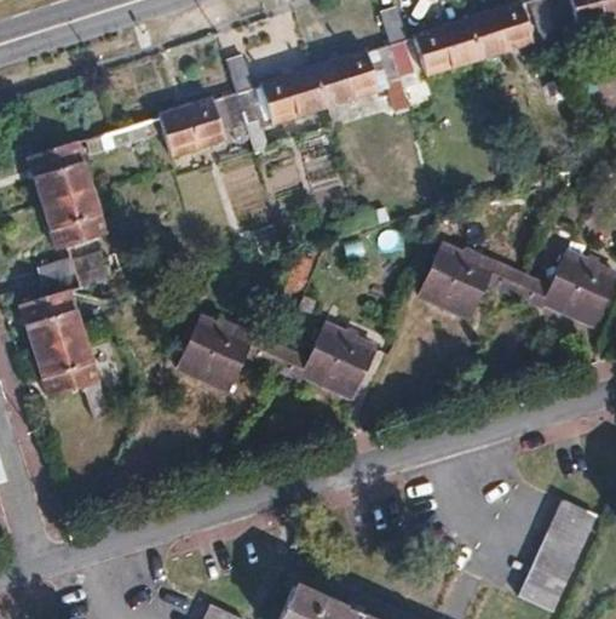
[(530,0),(541,32),(543,30),(554,27),(546,0),(530,0)]
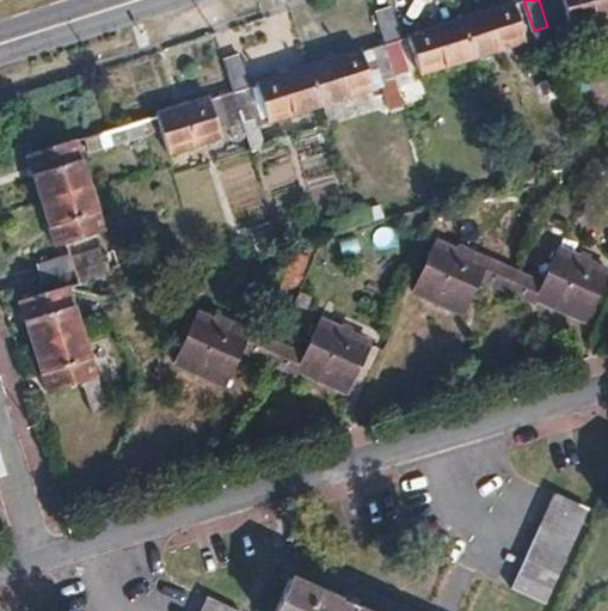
[(539,0),(547,26),(556,56),(558,63),(583,56),(577,36),(565,37),(562,24),(573,20),(576,25),(607,17),(607,0),(539,0)]
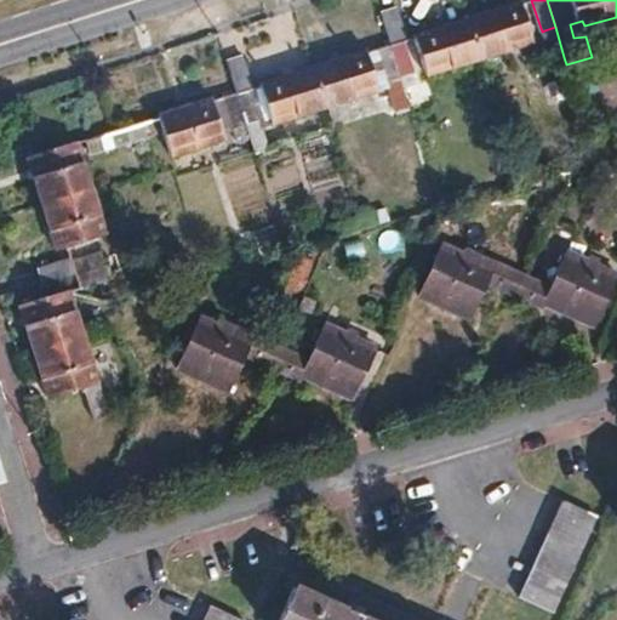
[(533,40),(523,1),(468,18),(480,57),(533,40)]
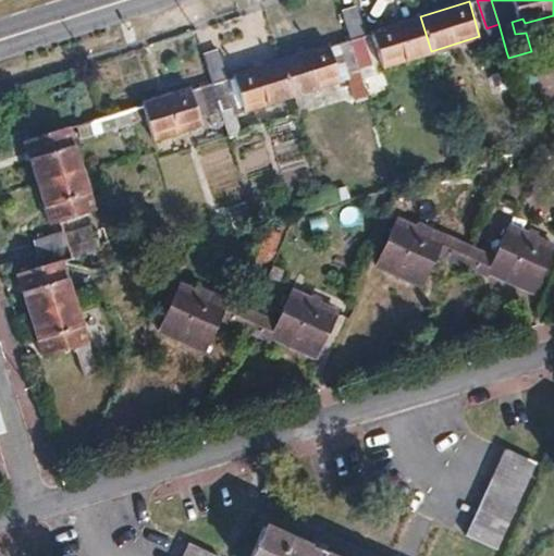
[(431,51),(420,16),(372,31),(373,35),(366,36),(357,7),(342,11),(351,40),(359,68),(370,102),(393,96),(384,66),(431,51)]
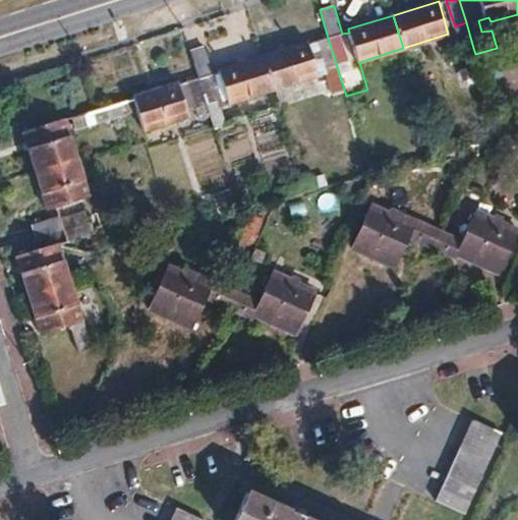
[(473,48),(466,22),(457,25),(464,51),(473,48)]
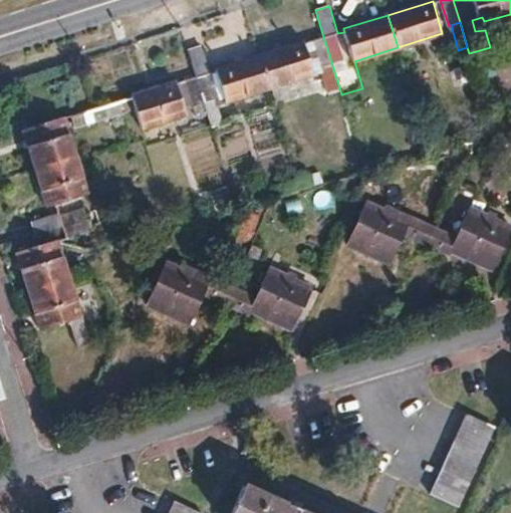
[(312,40),(320,65),(321,65),(331,62),(323,37),(312,40)]
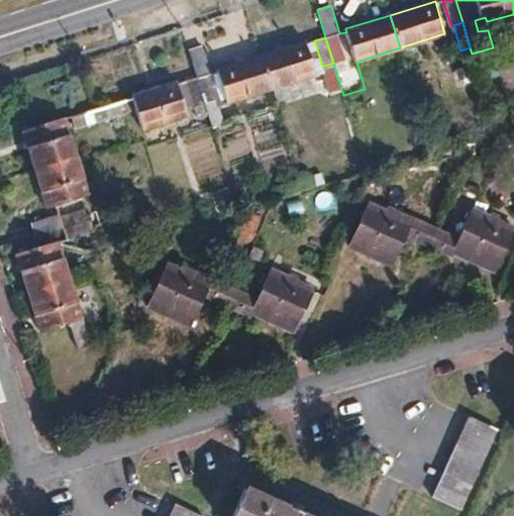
[(315,75),(305,41),(262,56),(273,89),(315,75)]
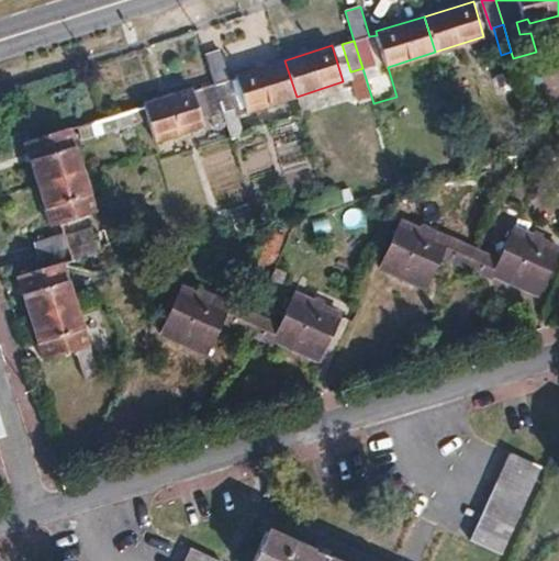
[(214,83),(223,113),(237,109),(228,80),(232,79),(222,49),(205,55),(214,83)]
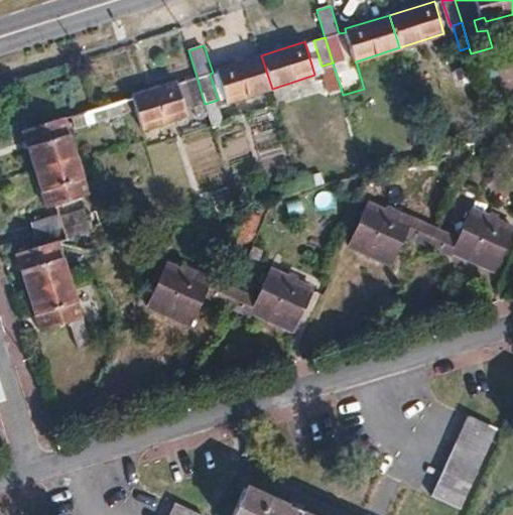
[(261,55),(217,70),(227,103),(272,89),(261,55)]
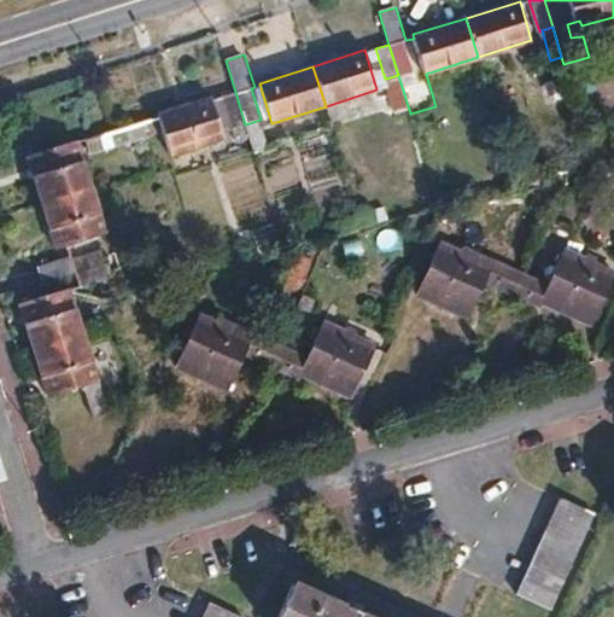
[(410,114),(398,75),(386,79),(398,117),(410,114)]
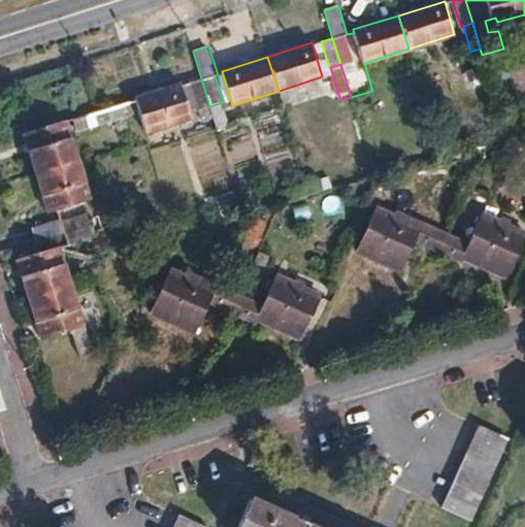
[(209,106),(201,78),(190,83),(198,109),(209,106)]
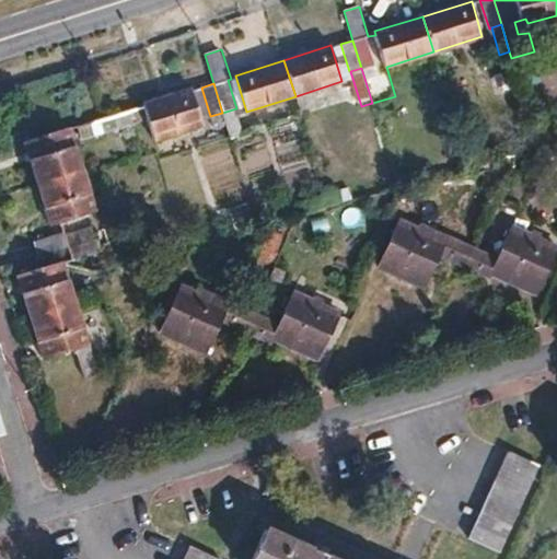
[(193,89),(142,105),(154,140),(204,125),(193,89)]
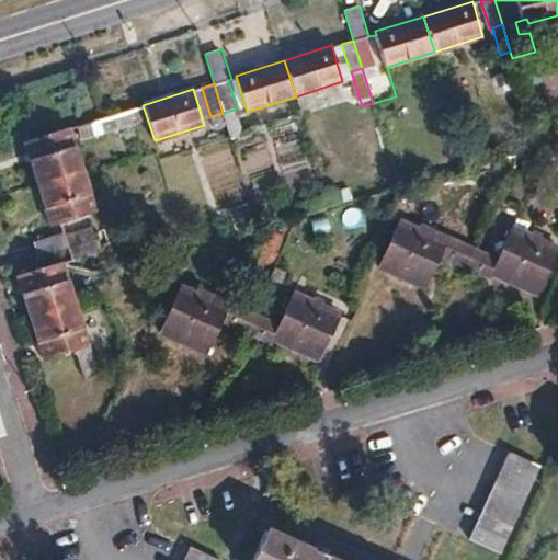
[(106,116),(102,102),(73,111),(80,126),(93,122),(99,138),(134,127),(129,111),(106,116)]
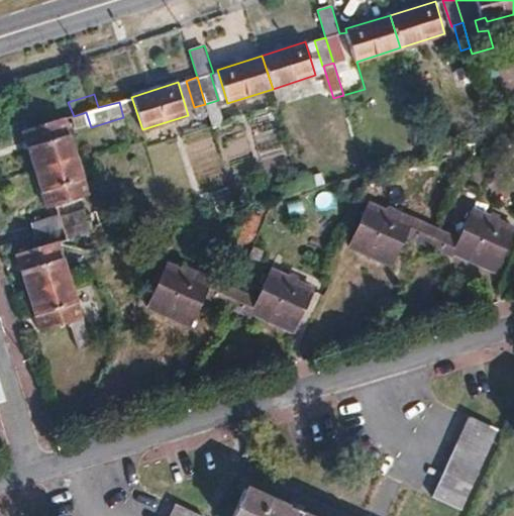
[(35,169),(76,156),(64,118),(23,130),(35,169)]
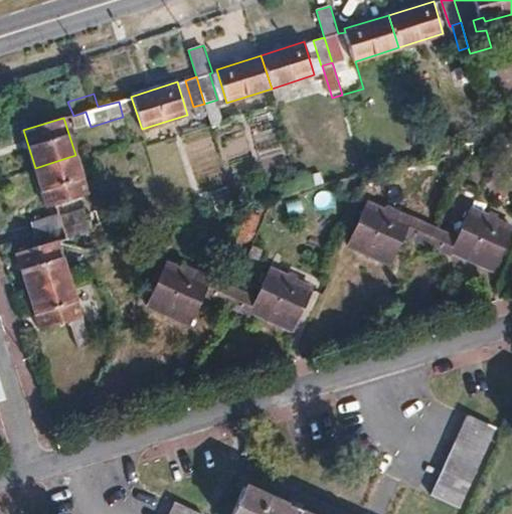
[(35,168),(48,207),(89,194),(75,155),(35,168)]
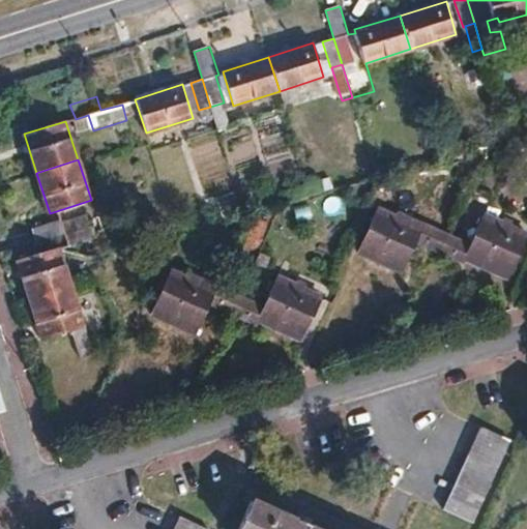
[(313,196),(324,193),(320,178),(308,182),(313,196)]
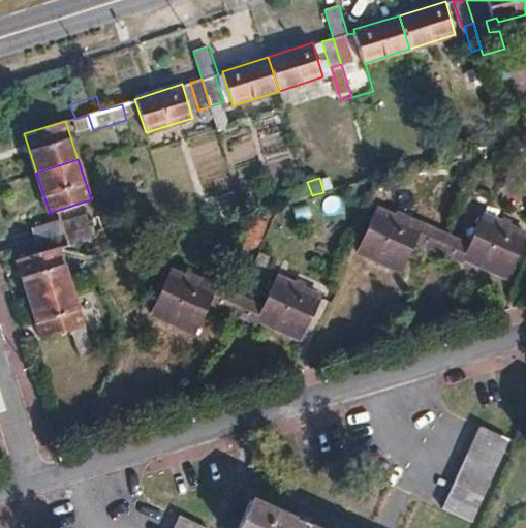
[(307,182),(296,185),(301,198),(312,195),(307,182)]
